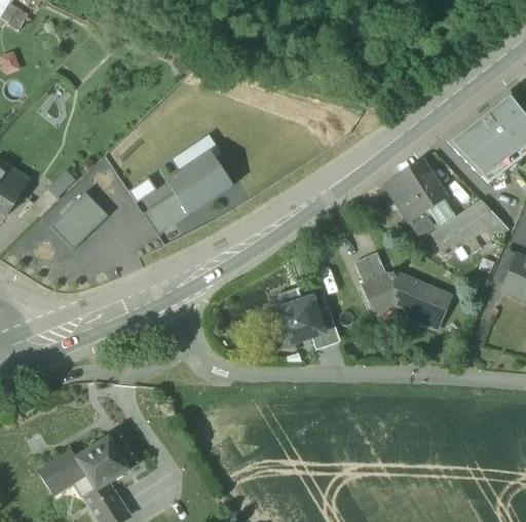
[(28,13),(22,9),(19,14),(25,19),(28,13)]
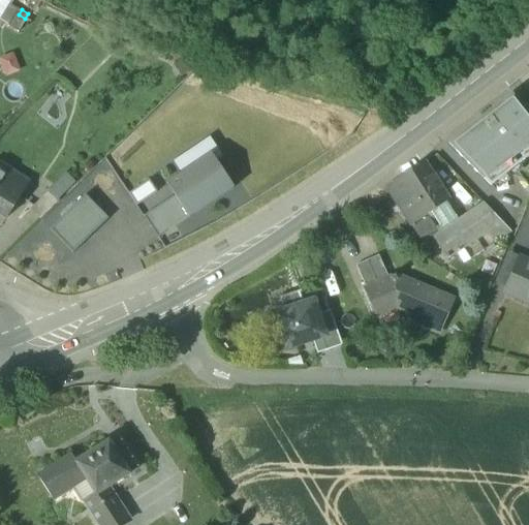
[(19,14),(14,12),(7,24),(18,30),(25,19),(19,14)]
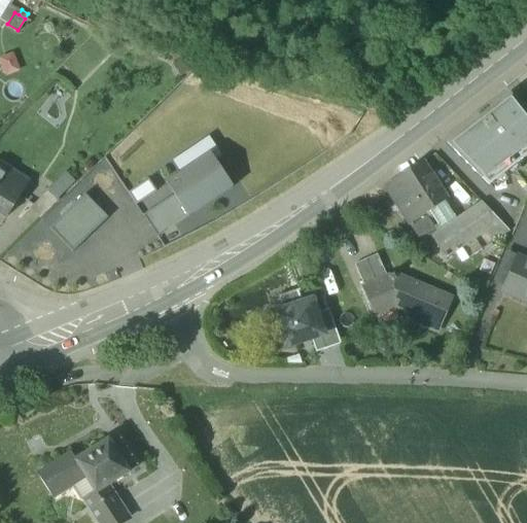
[(191,58),(186,63),(189,67),(196,62),(191,58)]
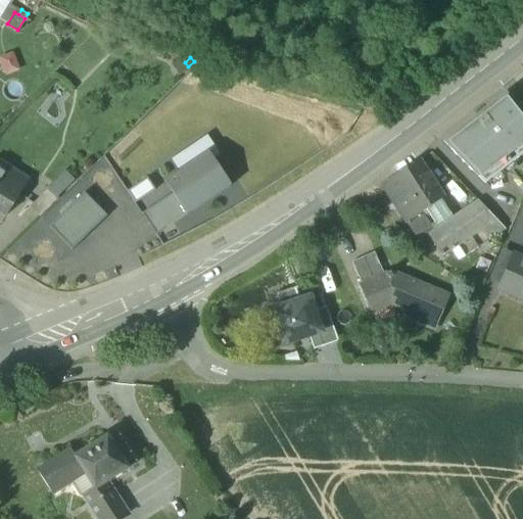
[(485,182),(522,153),(522,112),(517,105),(507,92),(443,141),(485,182)]
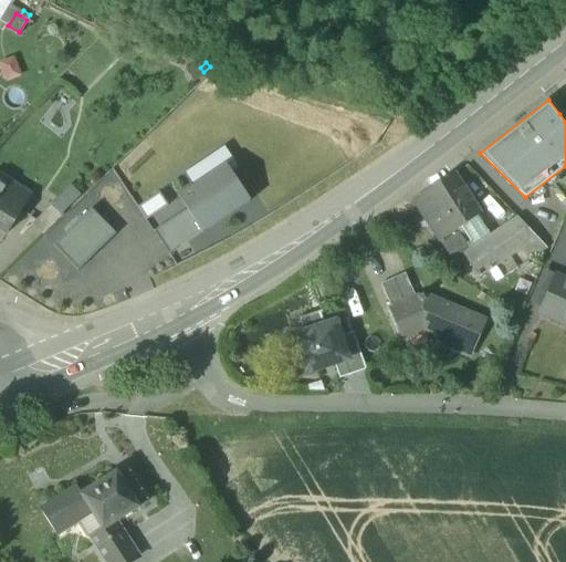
[(226,163),(180,194),(188,208),(202,230),(250,199),(226,163)]
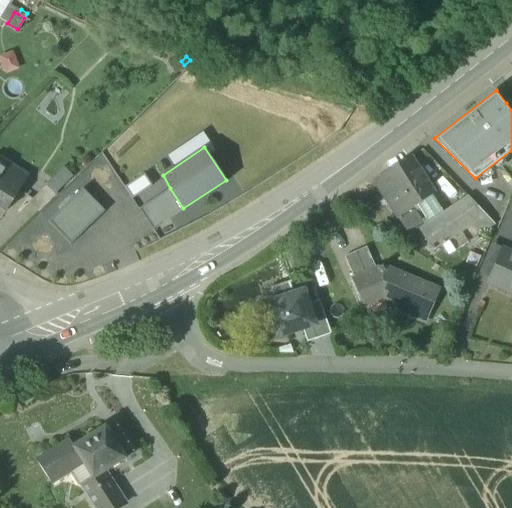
[(408,156),(375,178),(399,216),(414,205),(432,193),(408,156)]
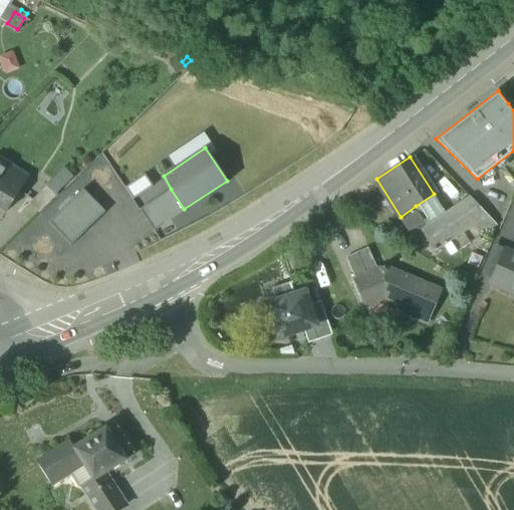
[(28,177),(0,159),(0,205),(7,210),(28,177)]
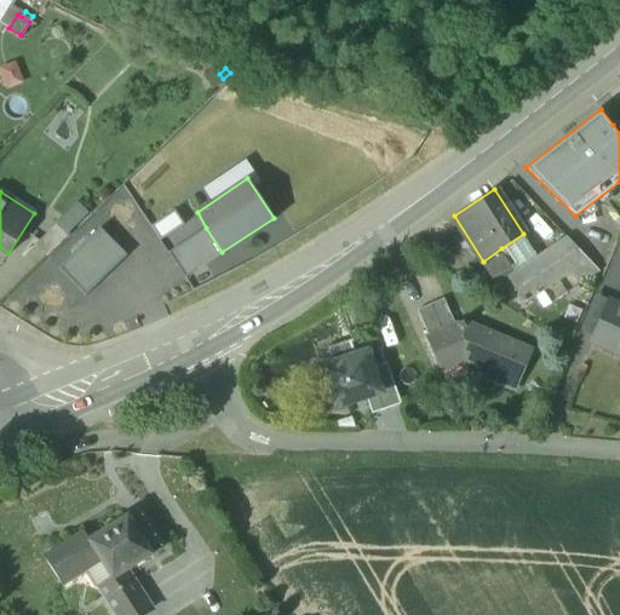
[(176,210),(153,225),(161,237),(184,222),(176,210)]
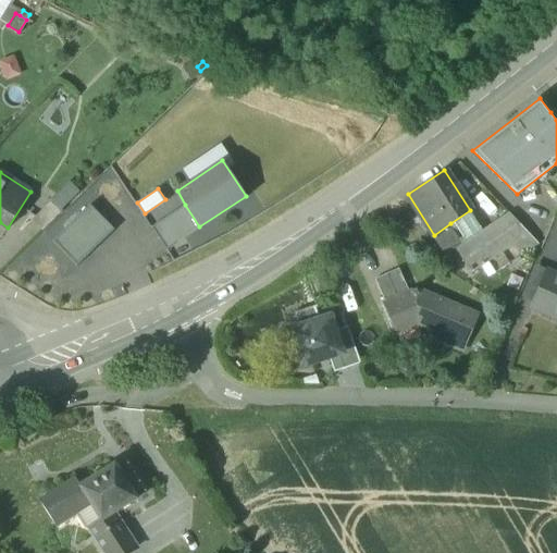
[(52,199),(32,219),(41,230),(62,209),(52,199)]
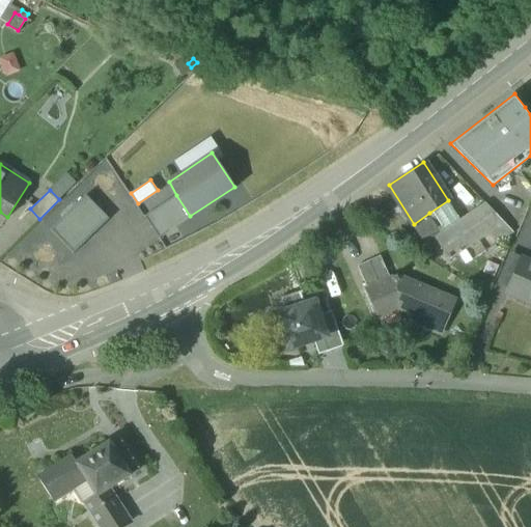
[(86,194),(51,227),(74,252),(109,219),(86,194)]
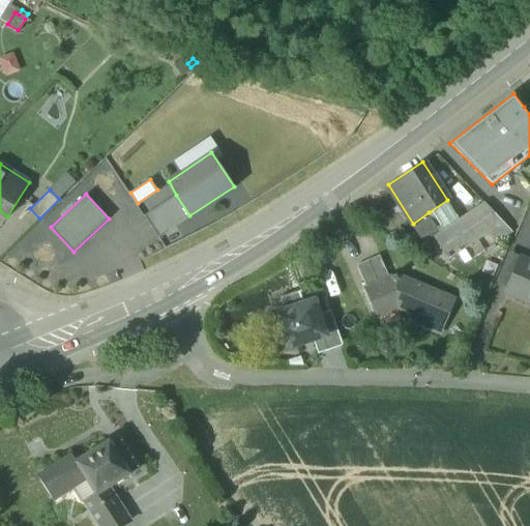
[(176,195),(145,214),(158,235),(189,215),(176,195)]
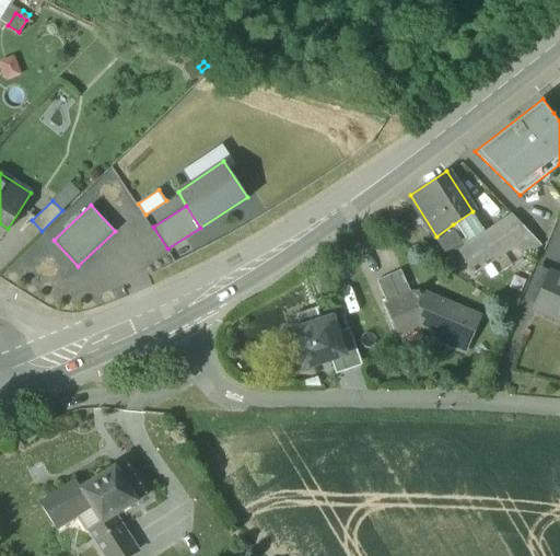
[(473,211),(453,224),(465,243),(485,230),(473,211)]
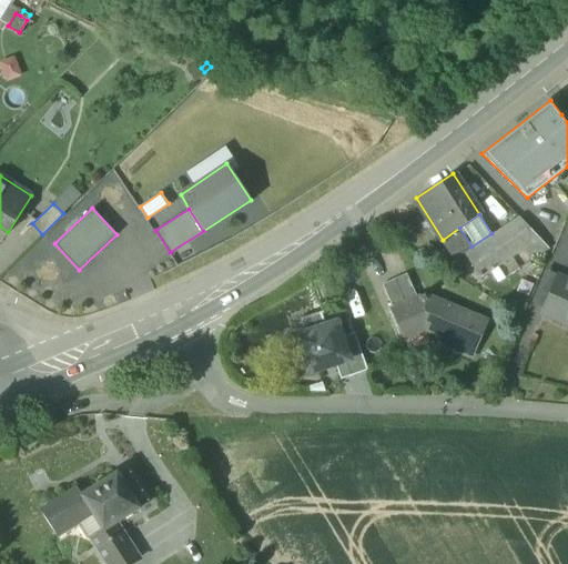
[(472,247),(465,251),(480,275),(525,247),(531,258),(549,247),(519,214),(472,247)]
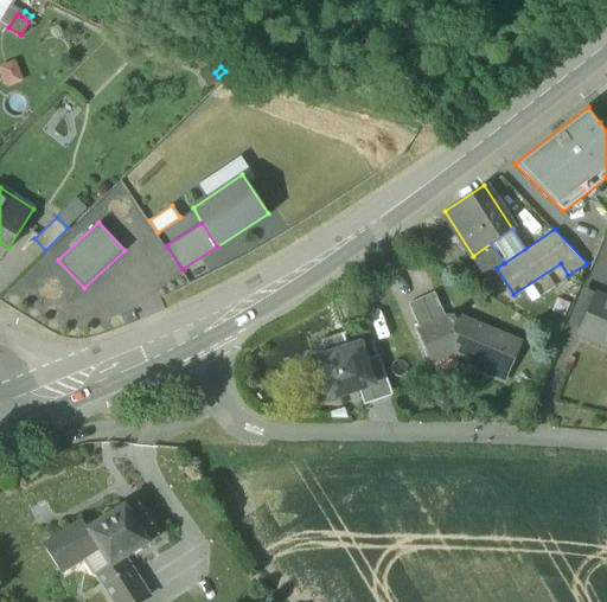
[(491,243),(473,256),(486,276),(497,268),(504,263),(491,243)]
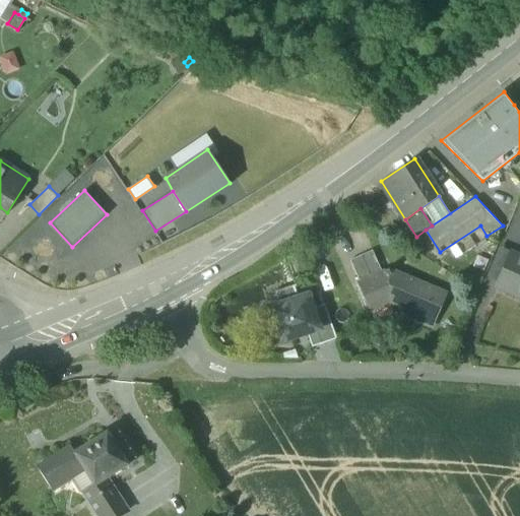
[(519,251),(511,248),(496,285),(497,285),(498,284),(513,292),(513,293),(519,295),(519,251)]
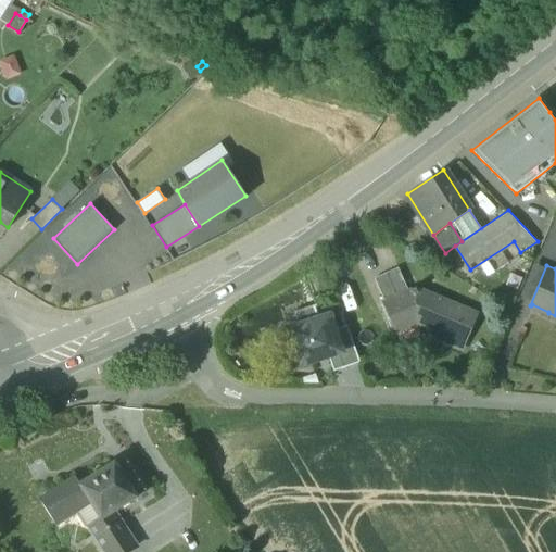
[(397,266),(375,277),(384,301),(408,290),(397,266)]
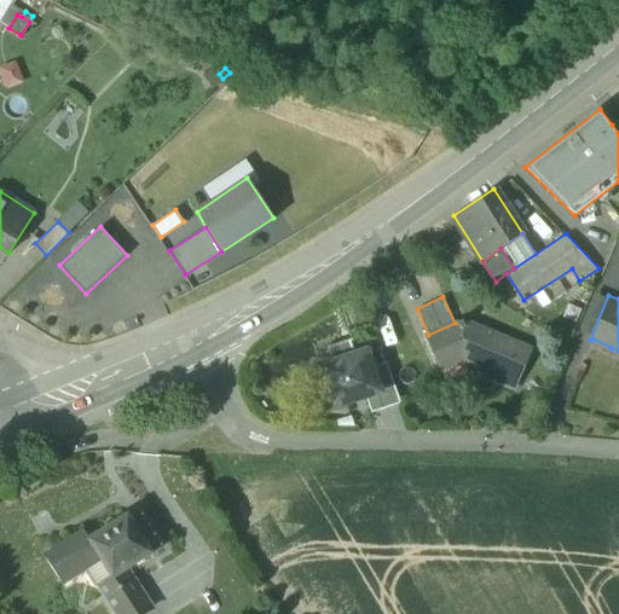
[(531,348),(463,319),(462,318),(457,320),(458,322),(455,323),(428,335),(426,336),(437,361),(469,347),(472,352),(484,357),(476,371),(505,383),(513,365),(522,369),(531,348)]
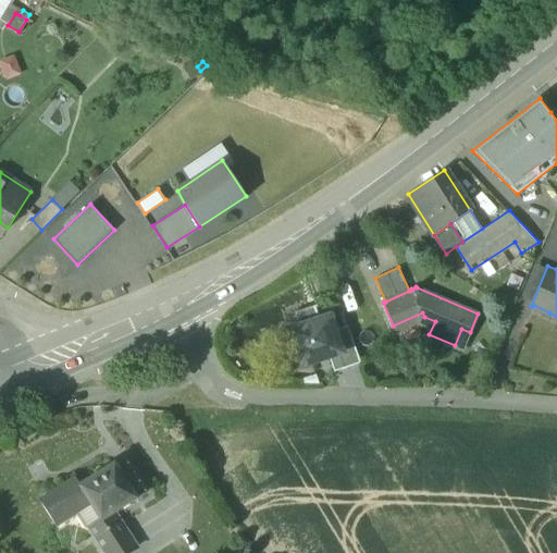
[(317,303),(293,311),(294,314),(296,312),(299,323),(320,317),(316,306),(318,305),(317,303)]
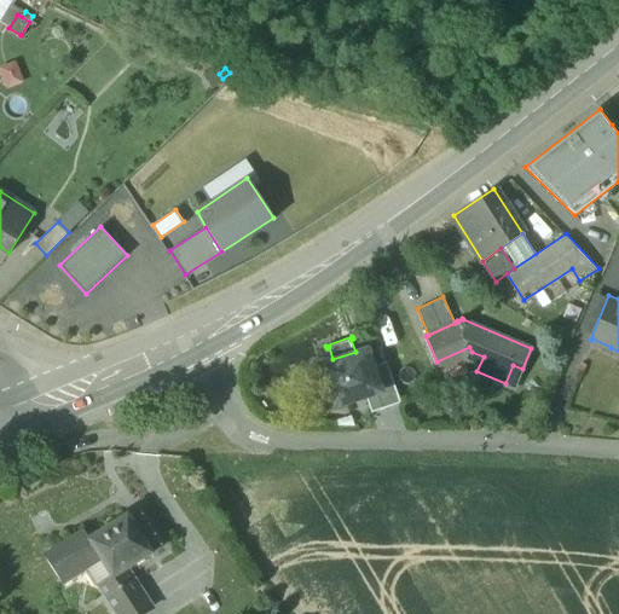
[(333,359),(320,364),(335,405),(376,392),(381,389),(372,364),(368,348),(356,352),(333,359)]
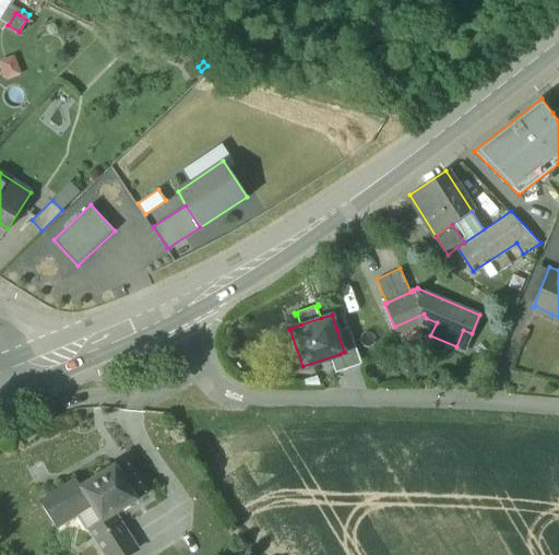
[(361,362),(349,325),(336,329),(344,352),(340,354),(344,368),(361,362)]
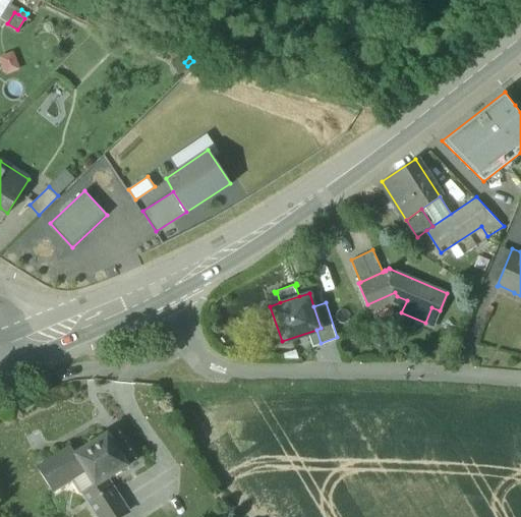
[(107,433),(75,452),(84,467),(94,482),(96,484),(107,477),(136,458),(123,438),(114,444),(107,433)]
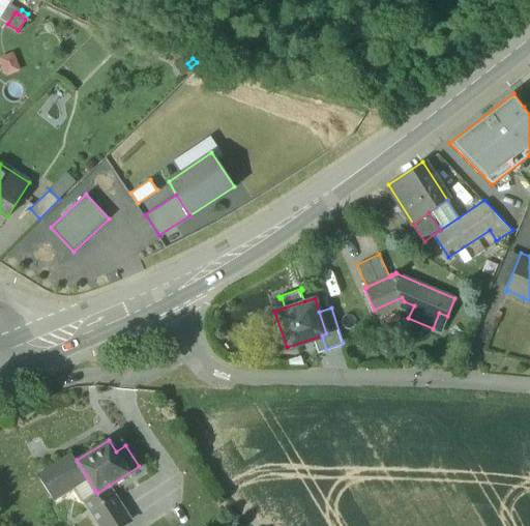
[(72,454),(39,474),(53,496),(86,475),(77,460),(72,454)]
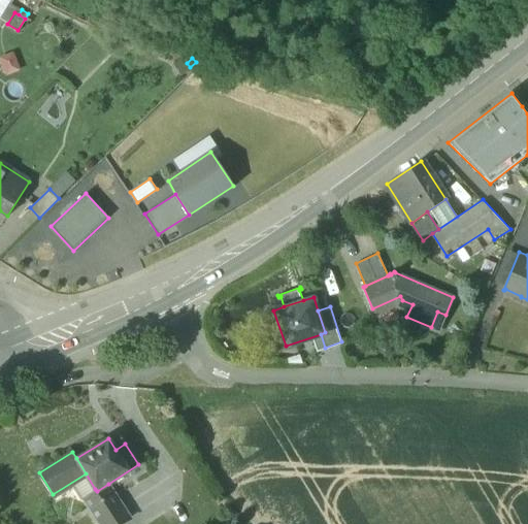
[(86,473),(53,494),(56,500),(64,494),(80,496),(83,499),(87,497),(85,495),(95,489),(86,473)]
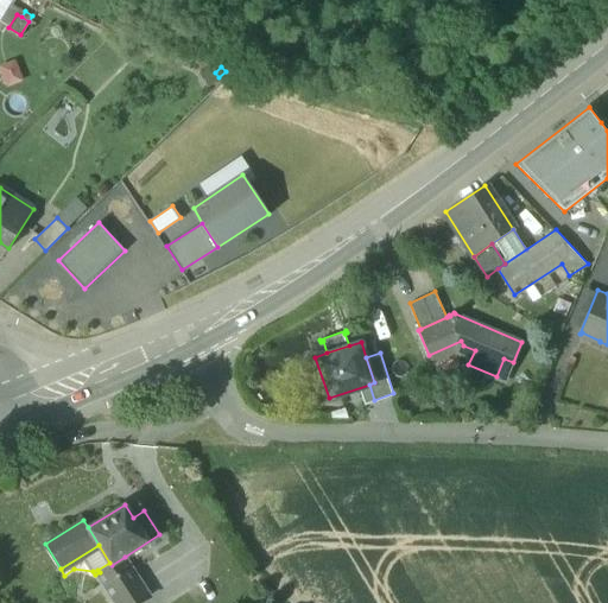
[(232,556),(220,557),(222,571),(234,569),(232,556)]
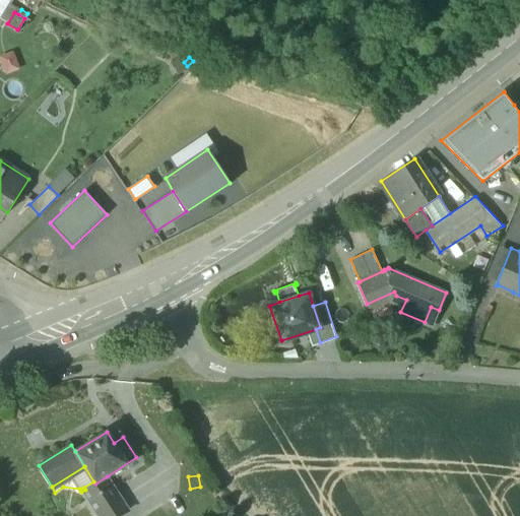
[(107,476),(95,484),(93,481),(83,488),(85,490),(102,515),(114,515),(126,508),(107,476)]
